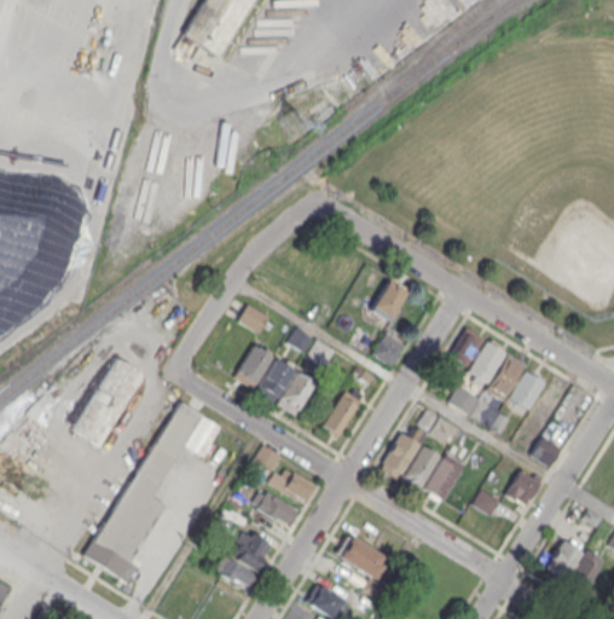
[(184,33),(203,0),(252,0),(218,56),(184,33)]
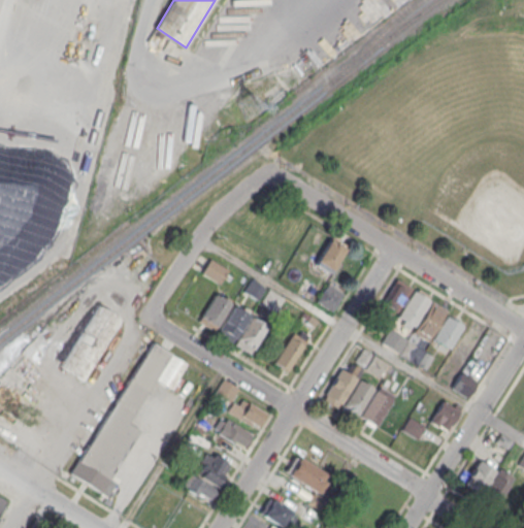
[(318,265),(334,274),(349,246),(332,237),(318,265)]
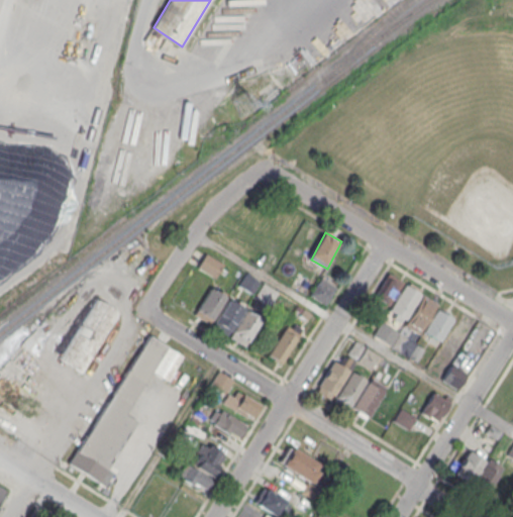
[(200,268),(218,278),(226,264),(209,252),(200,268)]
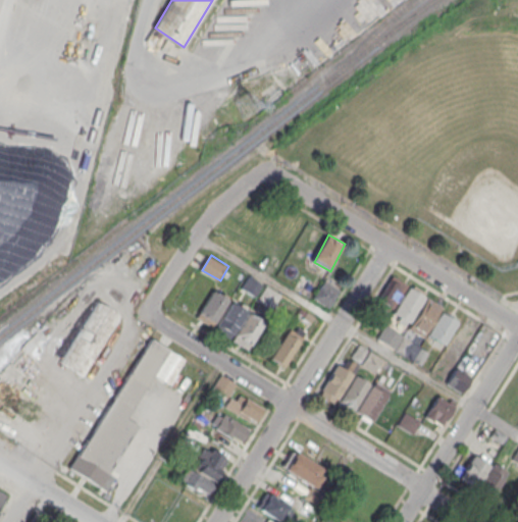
[(264,284),(253,276),(245,288),(257,296),(264,284)]
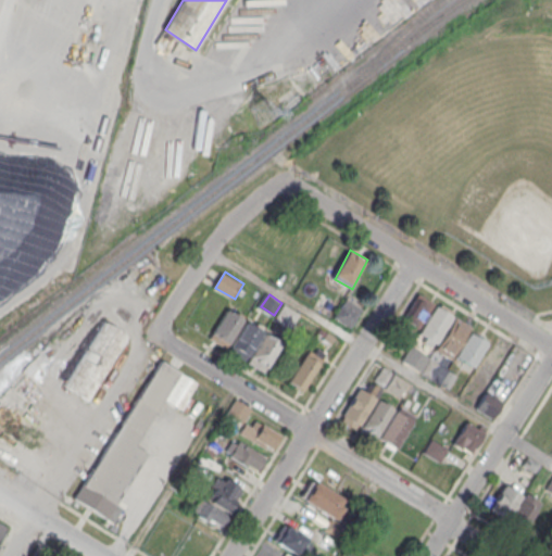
[(437,304),(423,294),(404,321),(418,331),(437,304)]
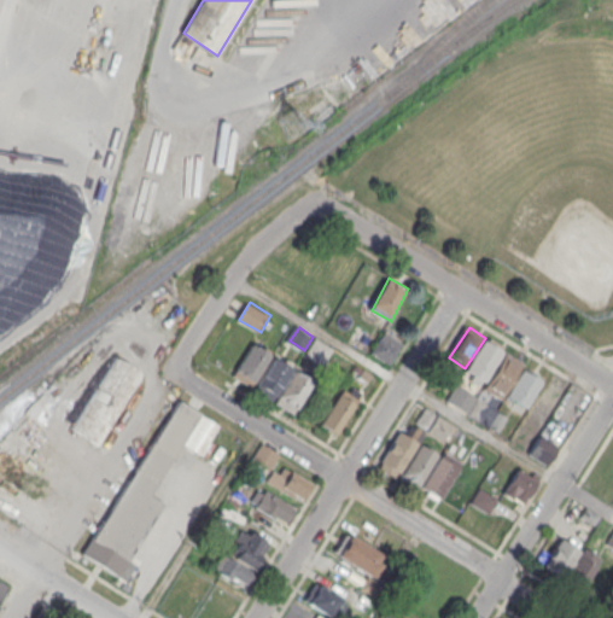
[(374,340),(363,328),(354,338),(365,349),(374,340)]
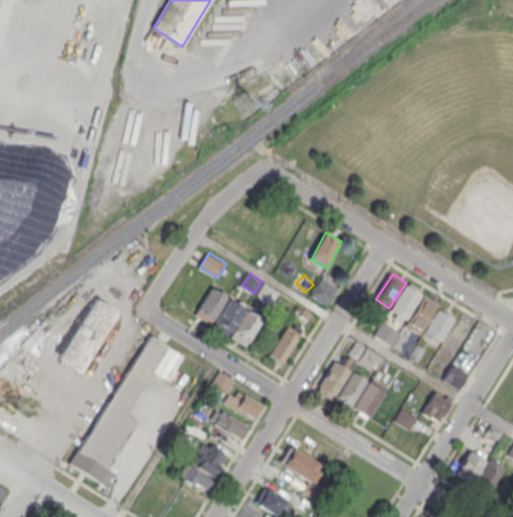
[(312,296),(327,307),(340,289),(324,278),(312,296)]
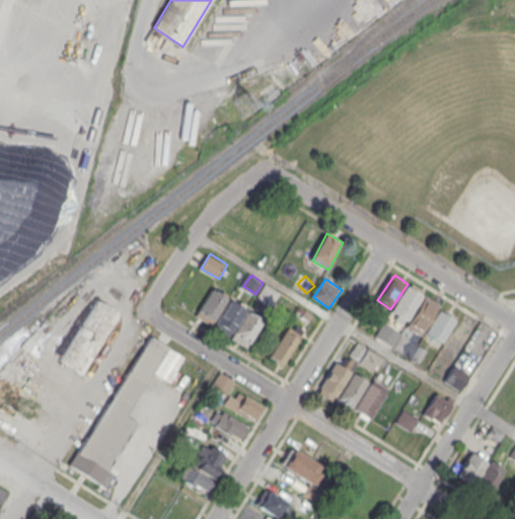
[(282,294),(268,284),(259,298),(273,307),(282,294)]
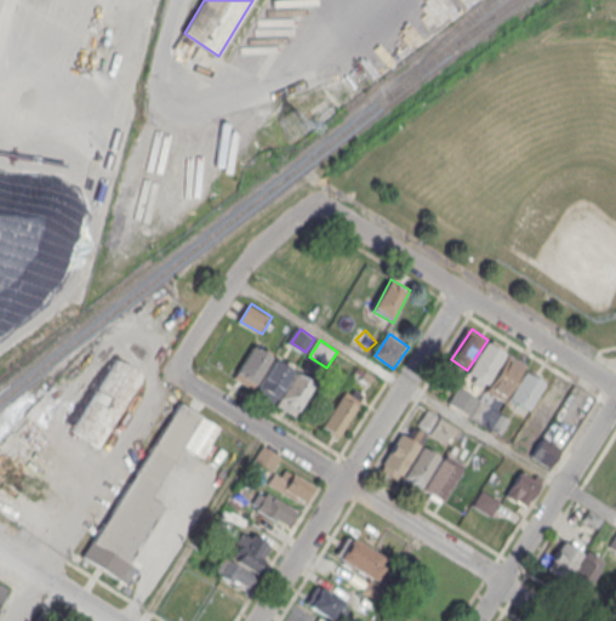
[(490,341),(468,375),(485,387),(507,352),(490,341)]
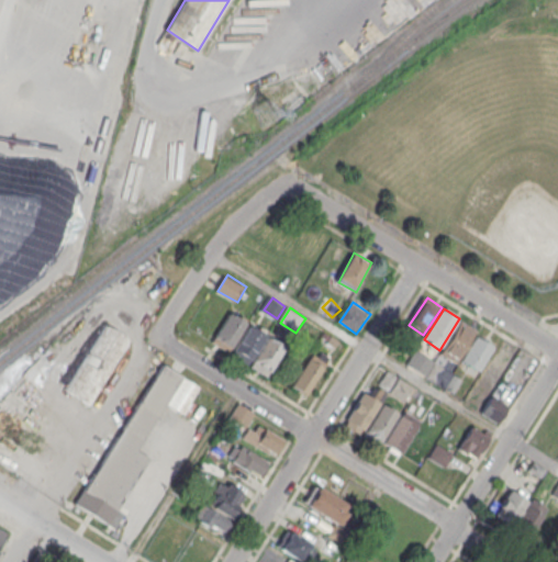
[(232,352),(249,322),(232,312),(214,343),(232,352)]
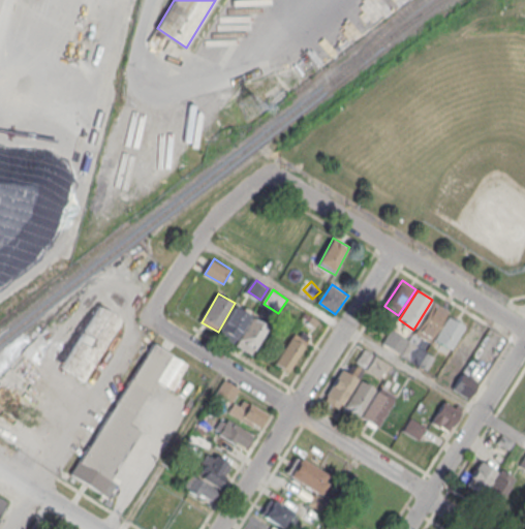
[(435,301),(417,330),(431,340),(450,310),(435,301)]
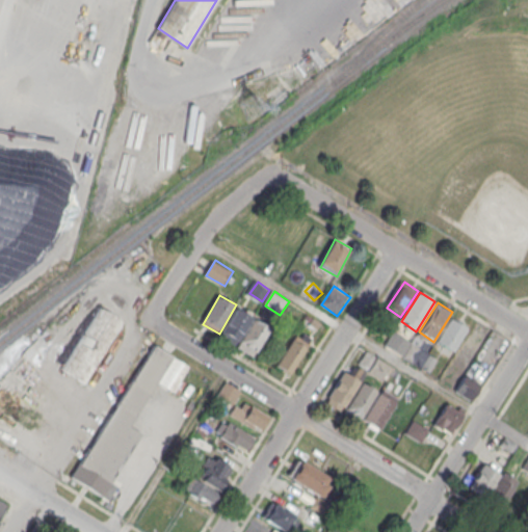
[(126,320),(99,306),(64,372),(91,386),(126,320)]
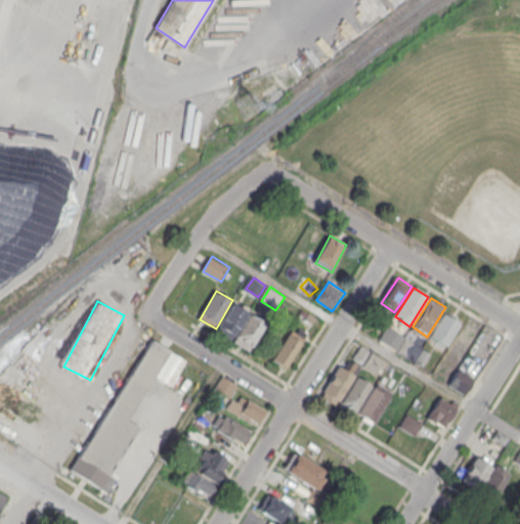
[(250,312),(235,303),(219,328),(234,337),(250,312)]
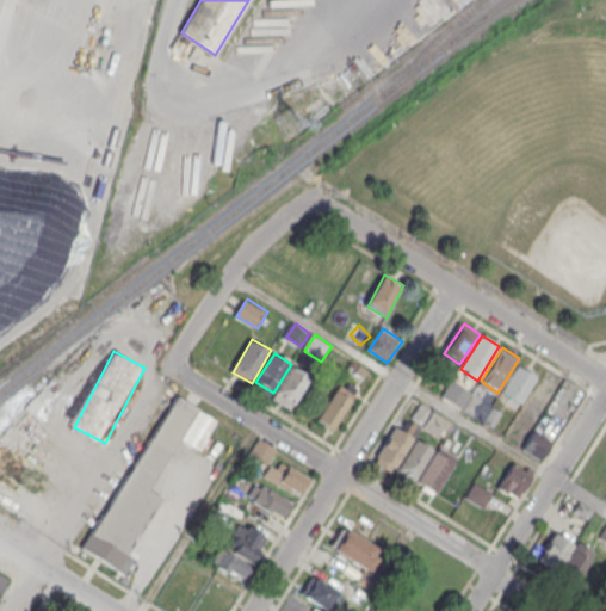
[(519,365),(502,392),(520,402),(537,376),(519,365)]
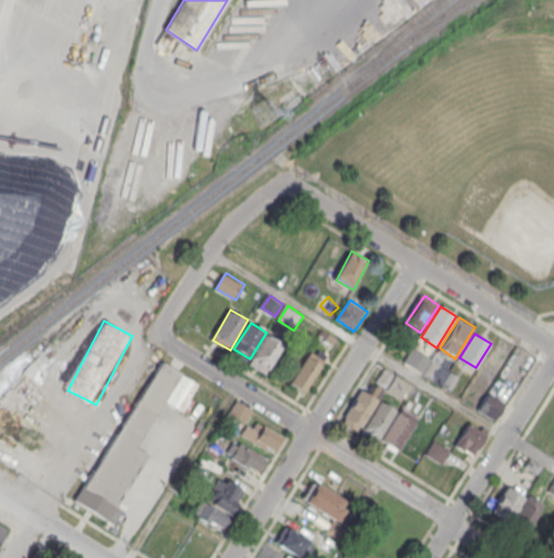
[(269,375),(287,344),(268,335),(252,364),(269,375)]
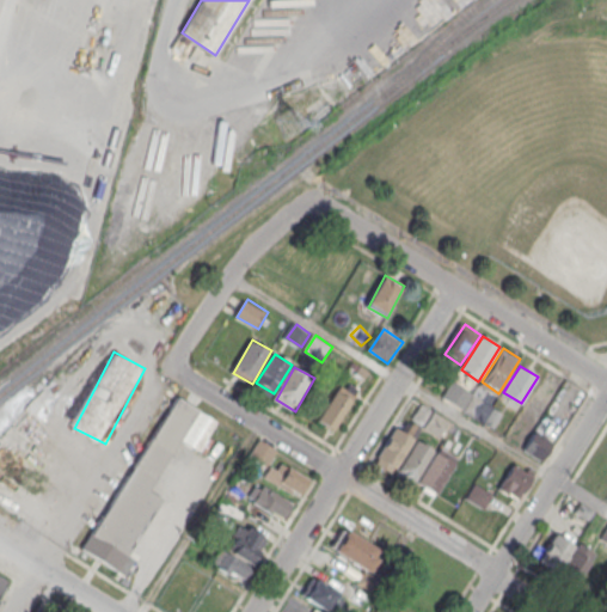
[(322,423),(338,432),(360,390),(343,380),(322,423)]
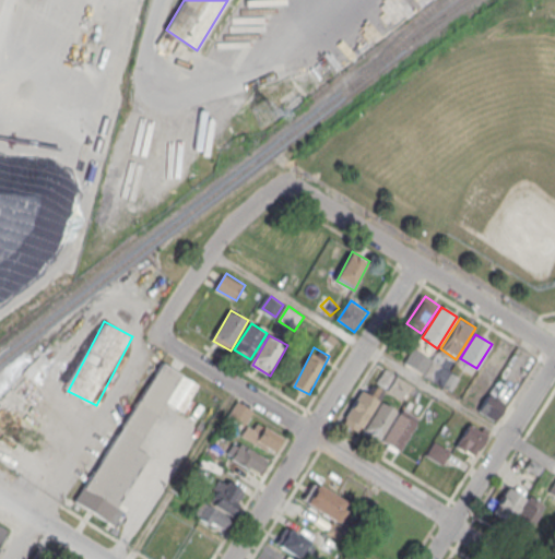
[(78,501),(165,361),(184,373),(139,447),(151,454),(118,507),(125,511),(116,525),(78,501)]
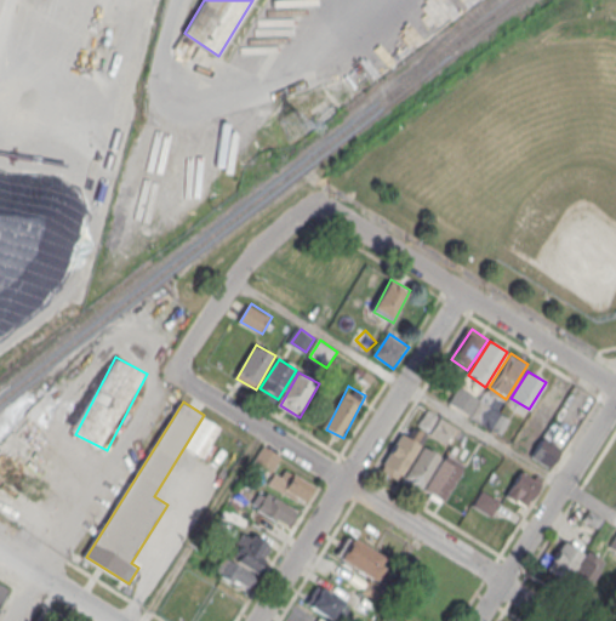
[(403,433),(381,468),(399,479),(421,444),(403,433)]
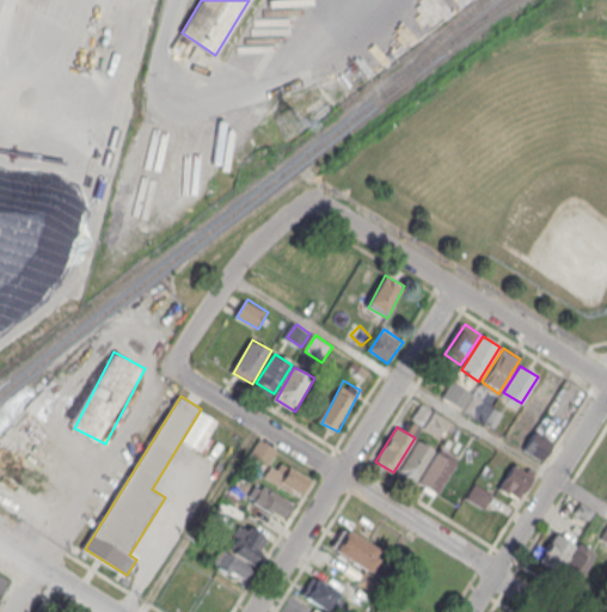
[(545,461),(557,442),(537,430),(525,448),(545,461)]
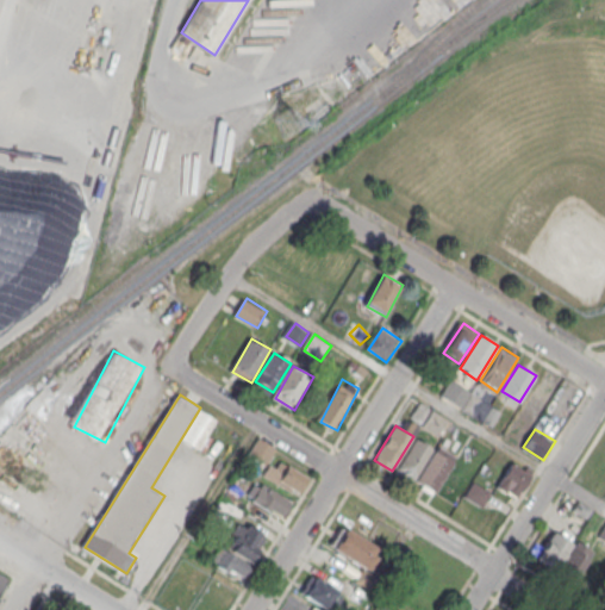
[(418,437),(395,472),(413,484),(435,448),(418,437)]
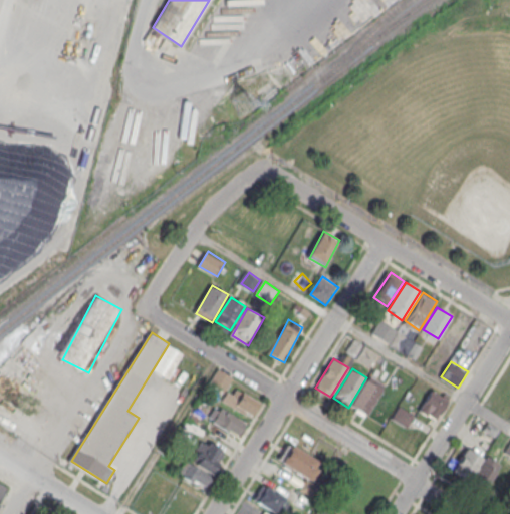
[(370,375),(351,405),(366,414),(385,384),(370,375)]
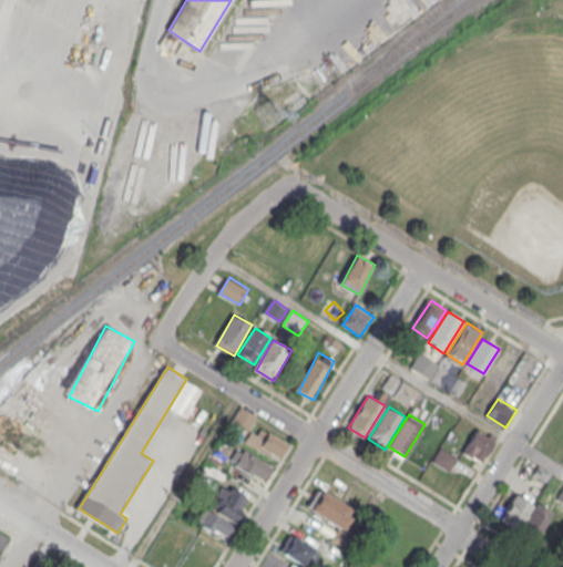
[(255,426),(246,442),(279,461),(288,445),(255,426)]
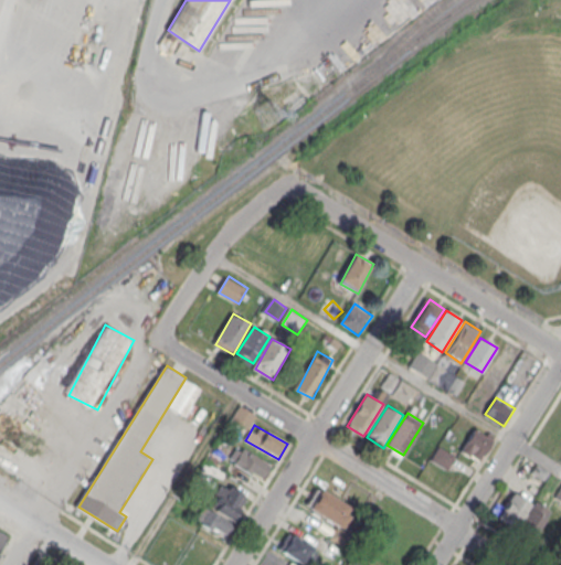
[(484,462),(497,437),(476,426),(463,452),(484,462)]
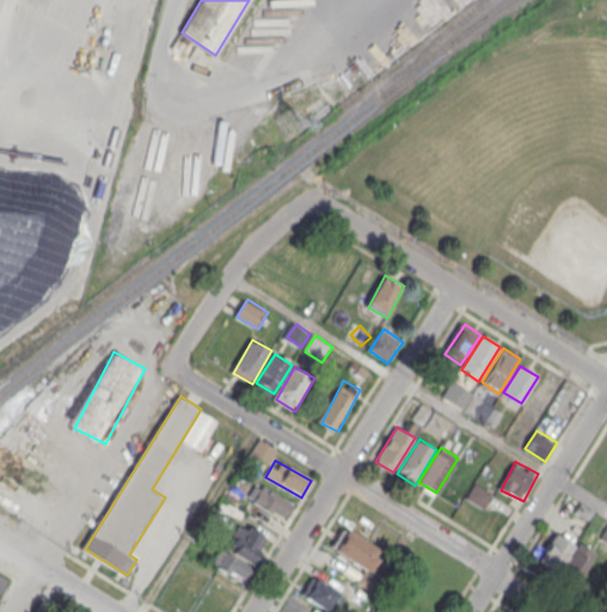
[(296,501),(258,485),(250,505),(288,520),(296,501)]
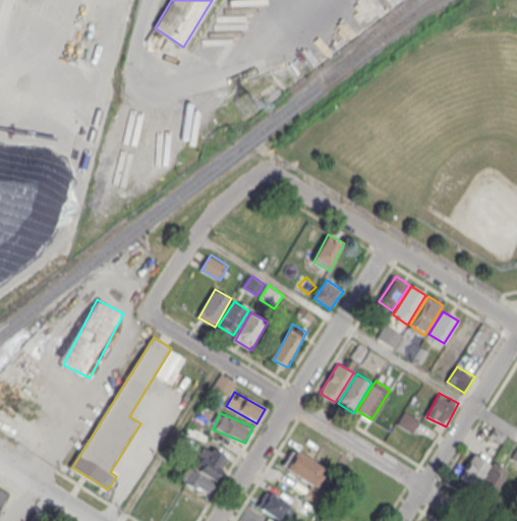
[(190,467),(182,480),(209,497),(217,482),(232,458),(212,446),(196,470),(190,467)]
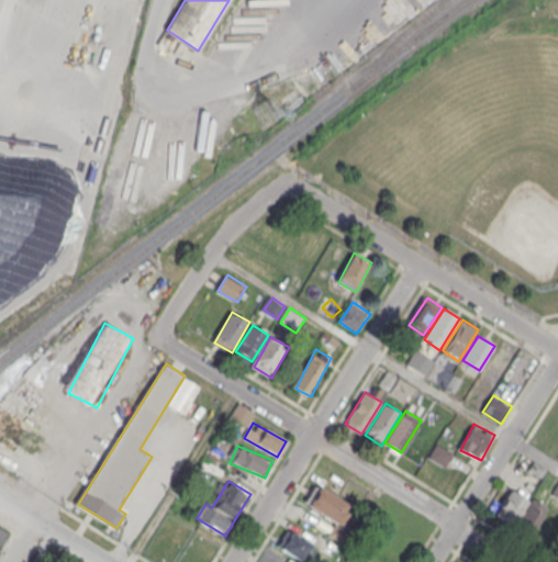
[(343,525),(354,504),(319,485),(308,507),(343,525)]
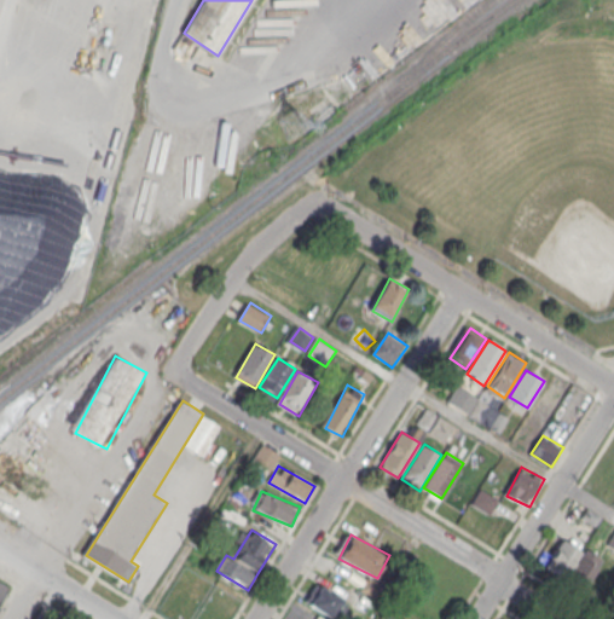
[(606,562),(565,538),(549,566),(589,590),(606,562)]
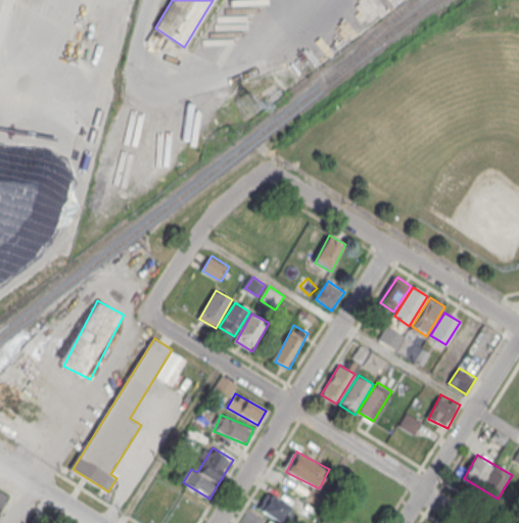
[(0,515),(1,514),(0,513),(0,509),(8,496),(0,491),(0,515)]
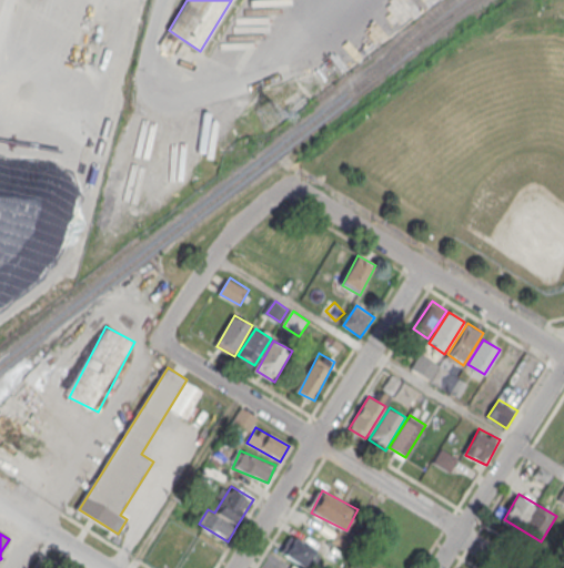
[(309,567),(319,550),(292,535),(282,553),(309,567)]
